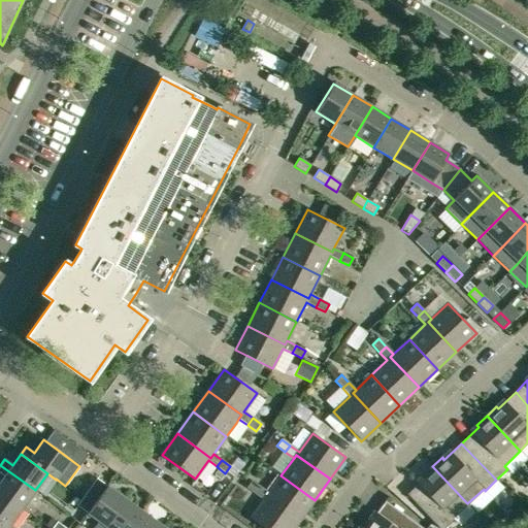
[(0,492),(22,508),(35,490),(0,465),(0,464),(0,473),(4,476),(0,482),(0,492)]
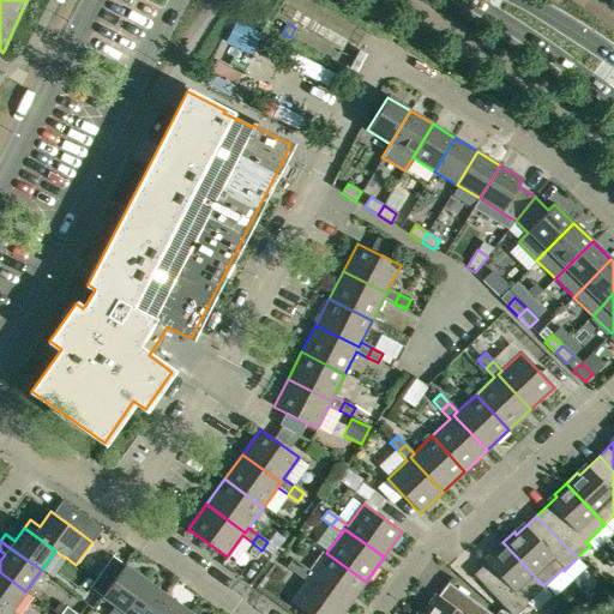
[(543,585),(503,542),(492,553),(494,555),(474,575),(510,613),(517,613),(528,605),(525,603),(543,585)]
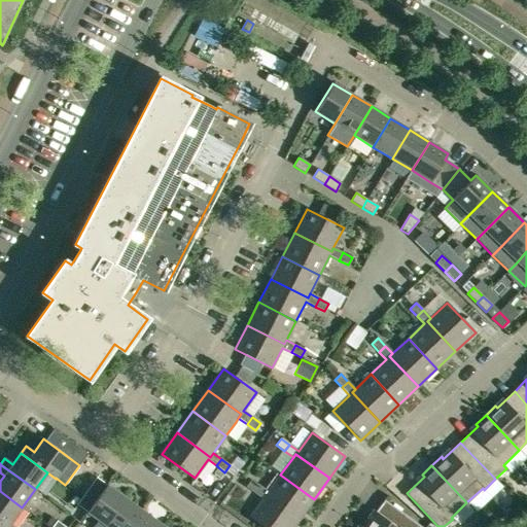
[(224,472),(218,467),(213,473),(220,479),(224,472)]
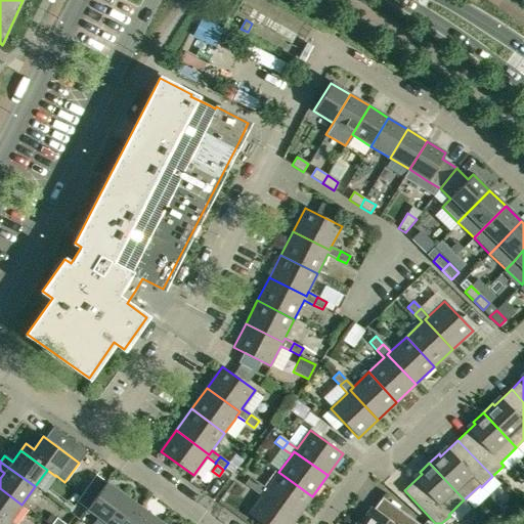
[(297,517),(312,496),(278,472),(266,489),(264,493),(297,517)]
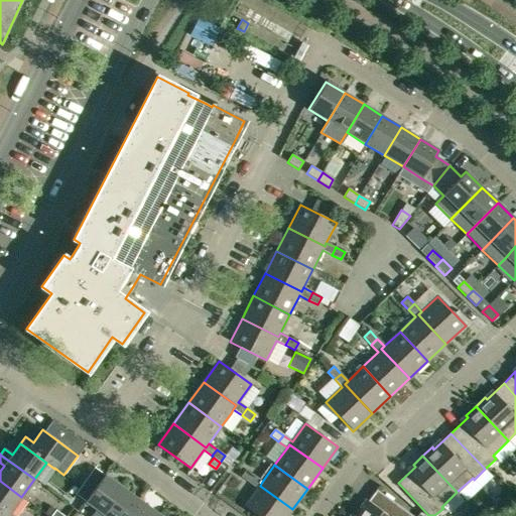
[(91,494),(104,475),(94,468),(81,487),(91,494)]
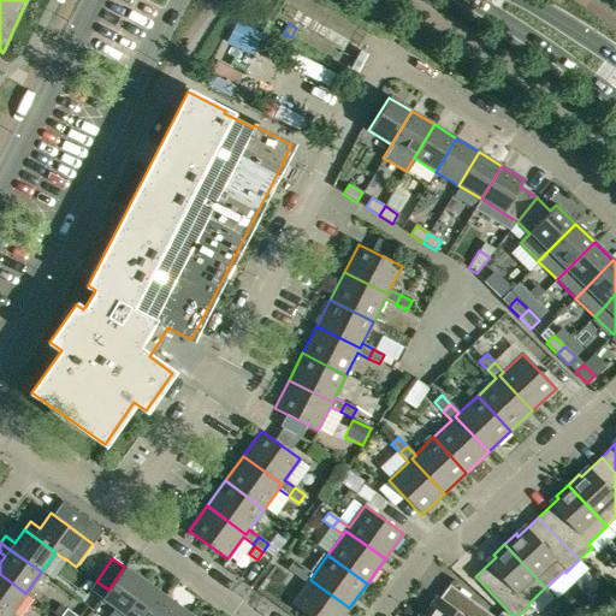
[(297,576),(303,568),(294,561),(288,569),(297,576)]
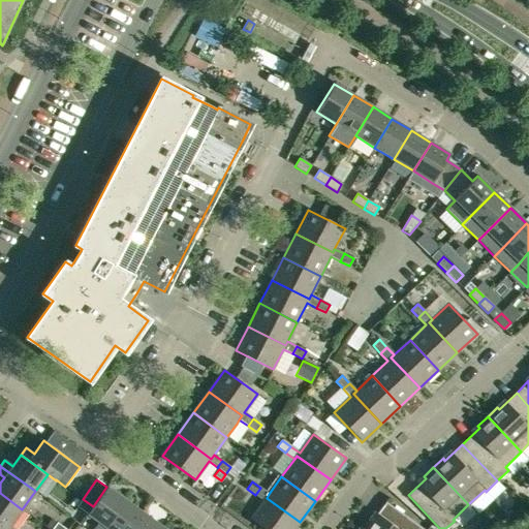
[(93,528),(104,528),(126,501),(106,487),(93,506),(87,515),(98,522),(93,528)]
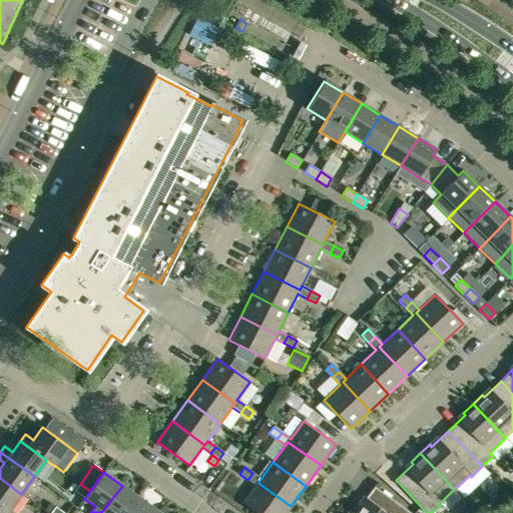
[(259,483),(261,479),(252,473),(247,480),(255,486),(242,504),(254,512),(286,512),(291,506),(259,483)]
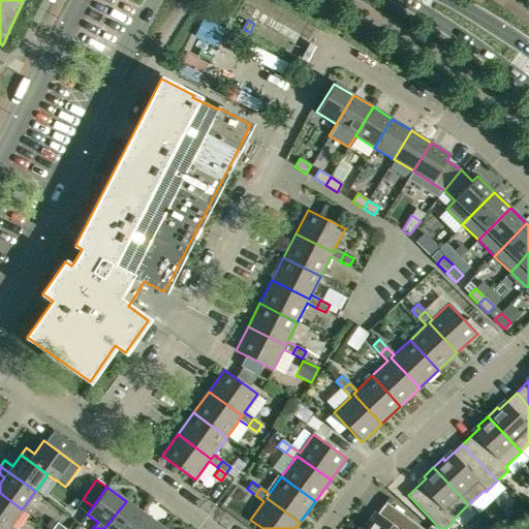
[(0,521),(9,527),(22,509),(0,493),(0,521)]
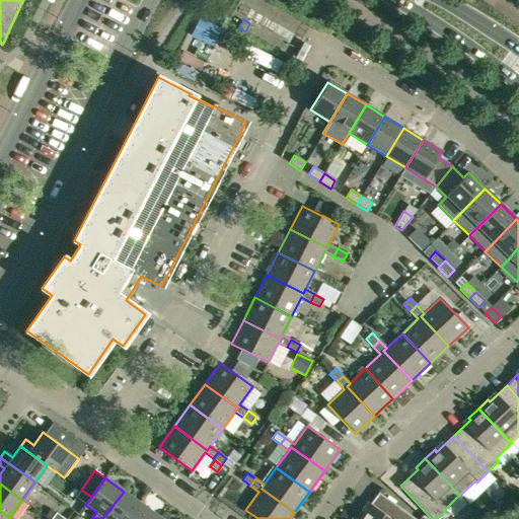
[(91,497),(81,490),(75,497),(85,505),(91,497)]
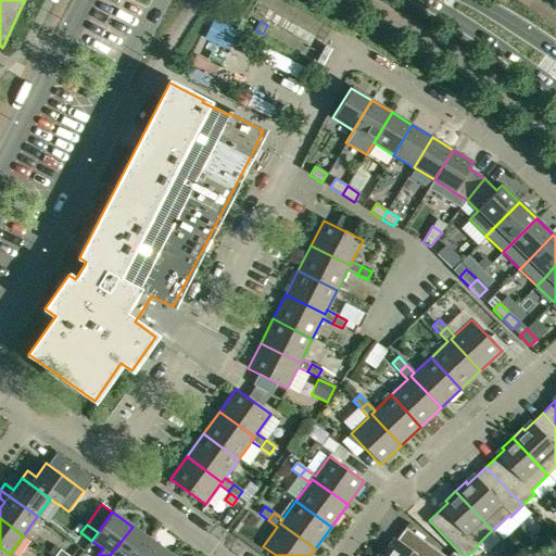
[(133,527),(110,555),(138,555),(151,540),(133,527)]
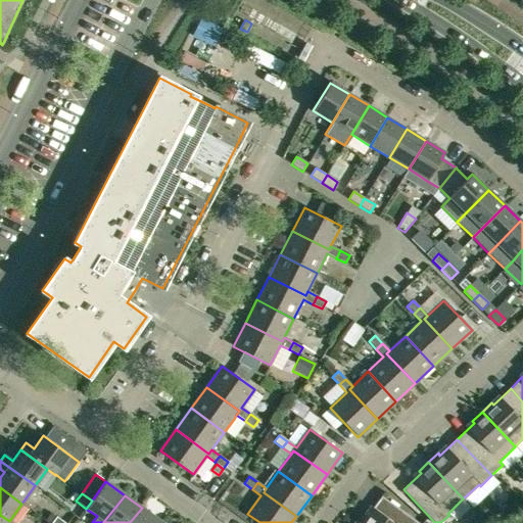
[(358,522),(418,522),(381,496),(367,516),(365,515),(358,522)]
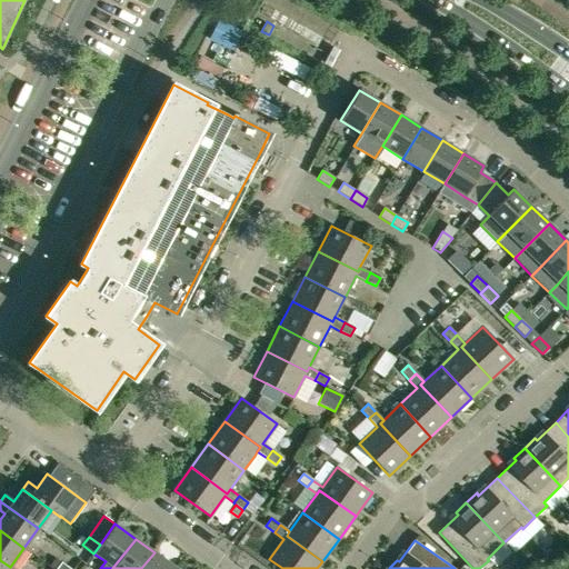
[(171,568),(175,567),(155,552),(141,568),(171,568)]
